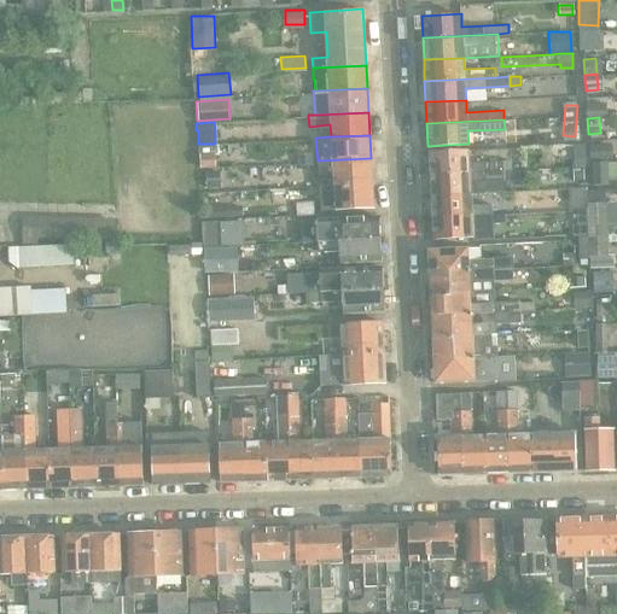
[(217,142),(215,144),(198,144),(197,144),(197,153),(198,153),(199,167),(215,167),(214,153),(219,153),(217,142)]
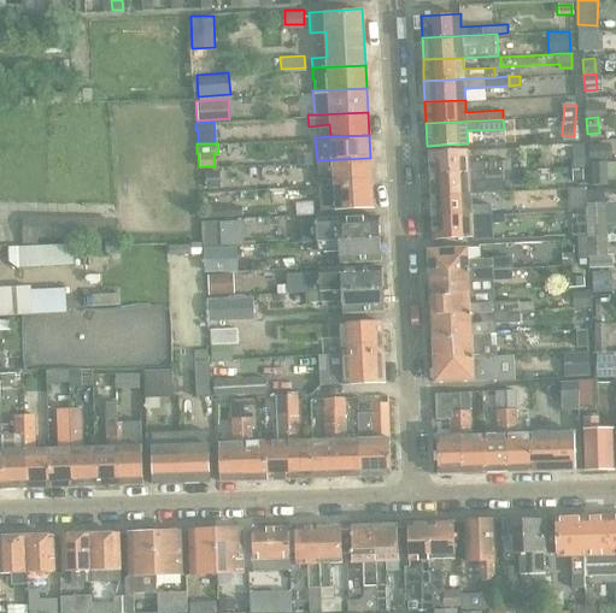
[(468,161),(468,148),(427,151),(428,174),(502,170),(500,159),(468,161)]
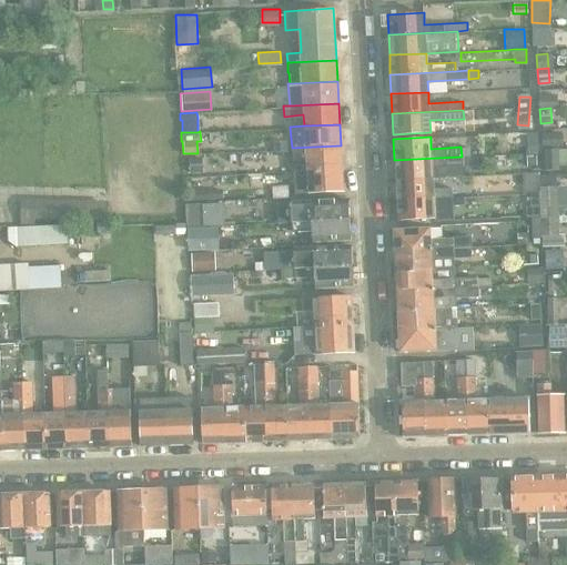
[(537,142),(526,142),(527,153),(537,152),(537,142)]
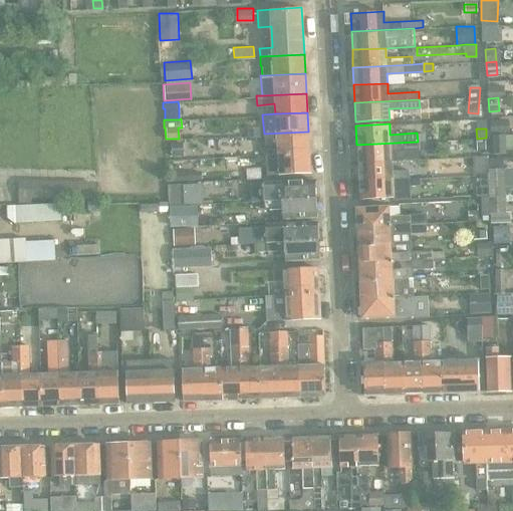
[(309,152),(308,132),(264,134),(264,144),(277,143),(277,154),(309,152)]
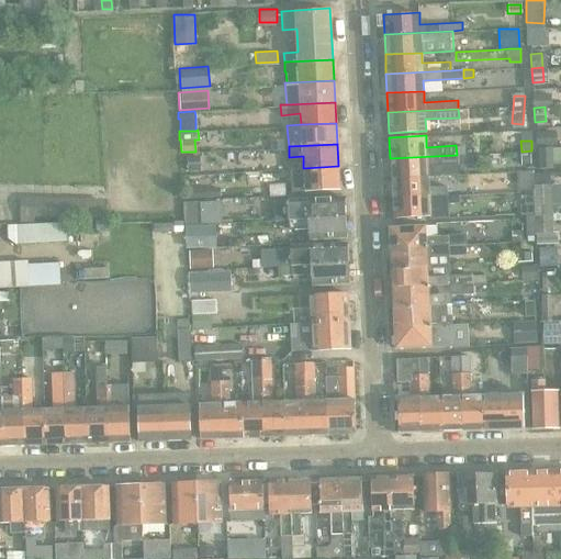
[(551,146),(536,147),(537,167),(552,166),(552,159),(551,146)]
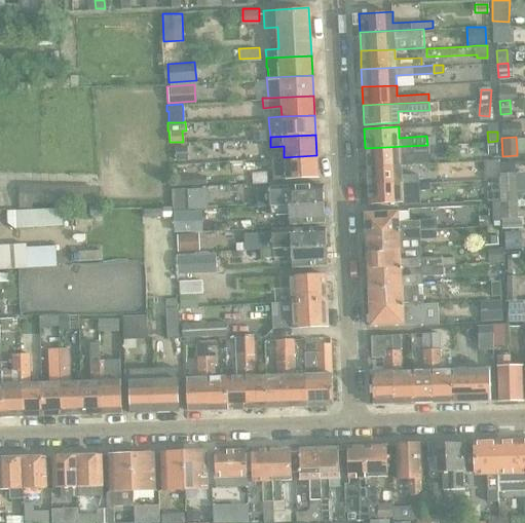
[(188,160),(186,143),(172,144),(174,161),(188,160)]
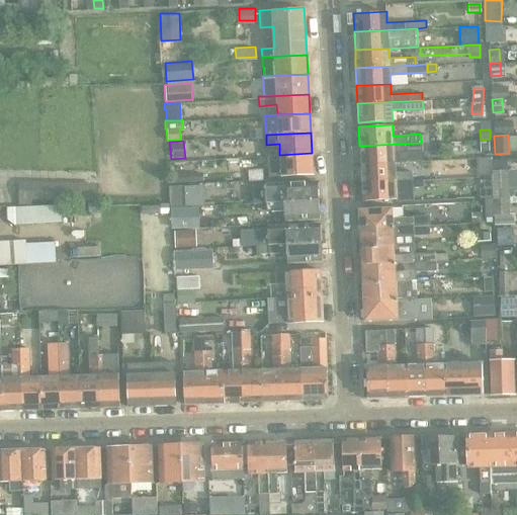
[(488,141),(479,141),(480,151),(489,150),(488,141)]
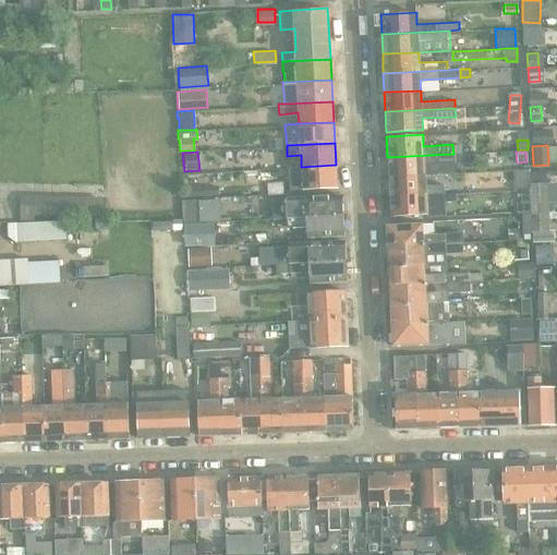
[(437,173),(437,163),(453,161),(453,154),(387,157),(388,176),(424,173),(437,173)]
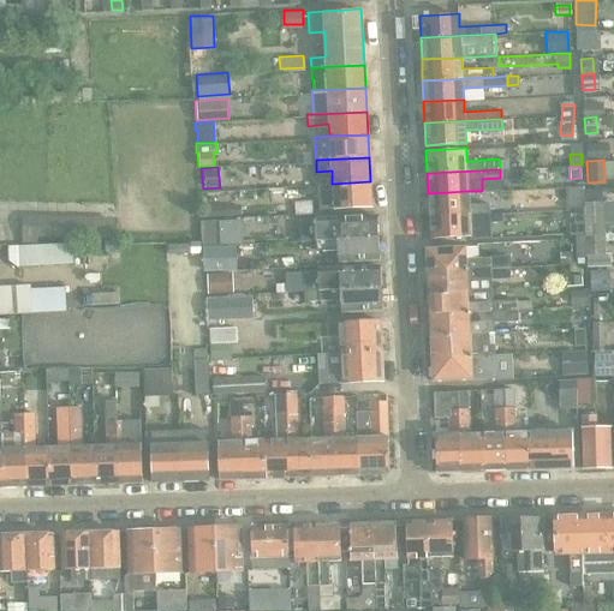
[(371,205),(370,181),(332,184),(333,197),(317,198),(319,208),(371,205)]
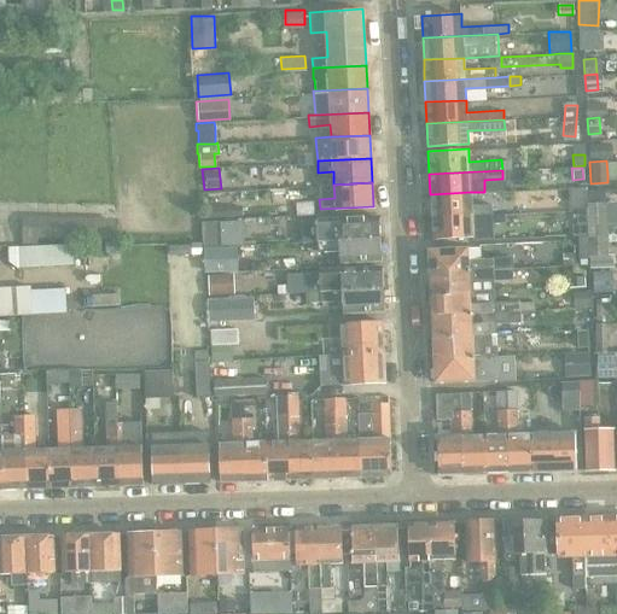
[(586,202),(585,186),(568,187),(569,209),(576,209),(586,209),(586,202)]
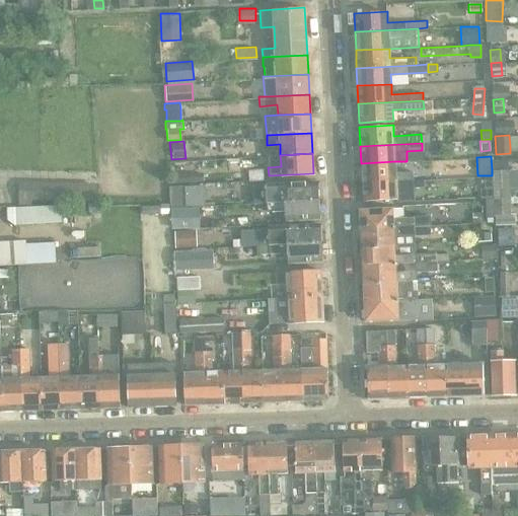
[(413,179),(413,170),(395,171),(394,161),(361,163),(362,181),(413,179)]
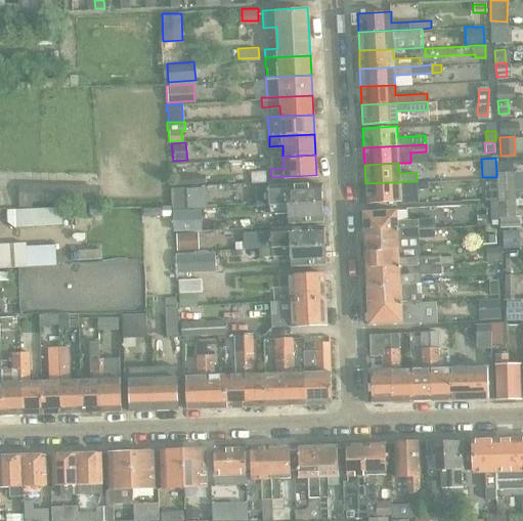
[(496,171),(496,177),(497,190),(514,190),(513,170),(496,171)]
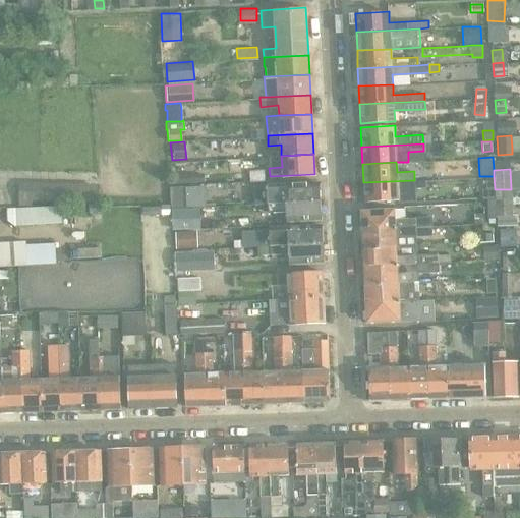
[(265,180),(264,173),(249,174),(250,181),(265,180)]
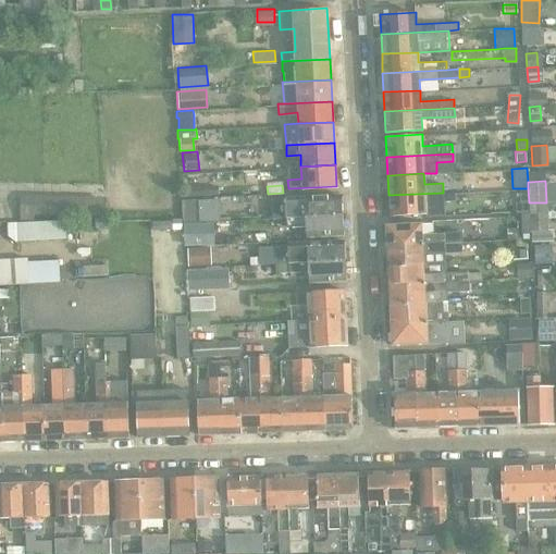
[(218,186),(184,188),(184,197),(219,196),(218,186)]
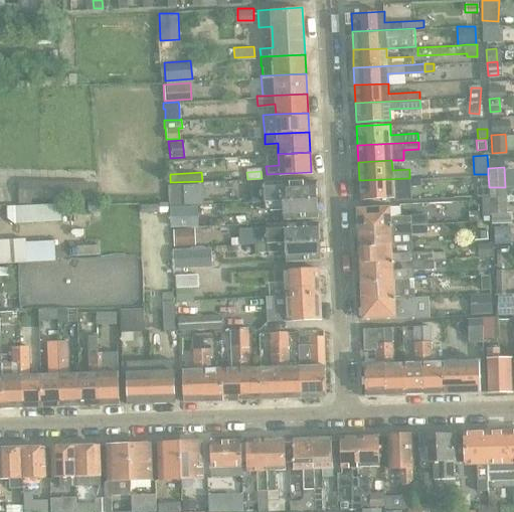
[(489,195),(489,187),(488,174),(480,174),(480,186),(476,186),(477,195),(489,195)]
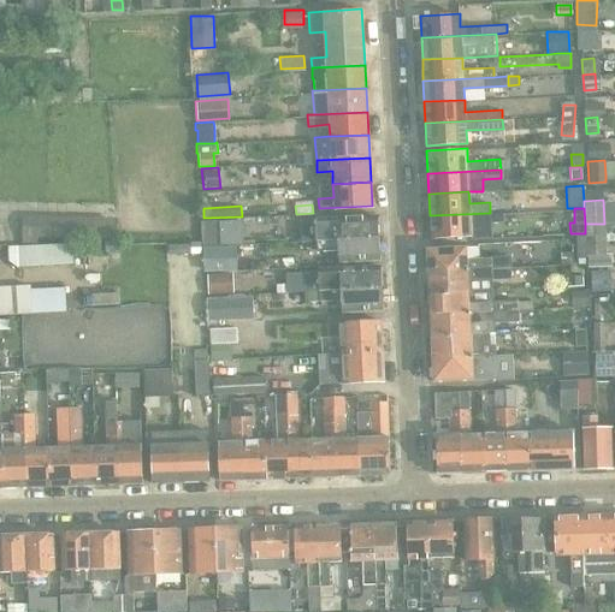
[(491,237),(490,221),(503,221),(503,212),(490,213),(430,215),(431,237),(471,235),(471,238),(491,237)]
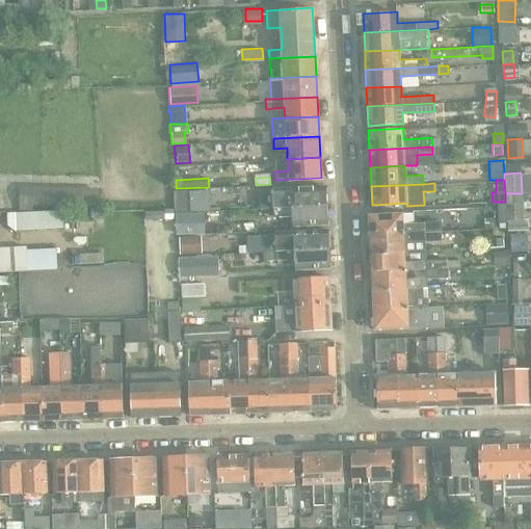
[(97,187),(19,185),(19,210),(32,210),(32,204),(96,205),(97,187)]
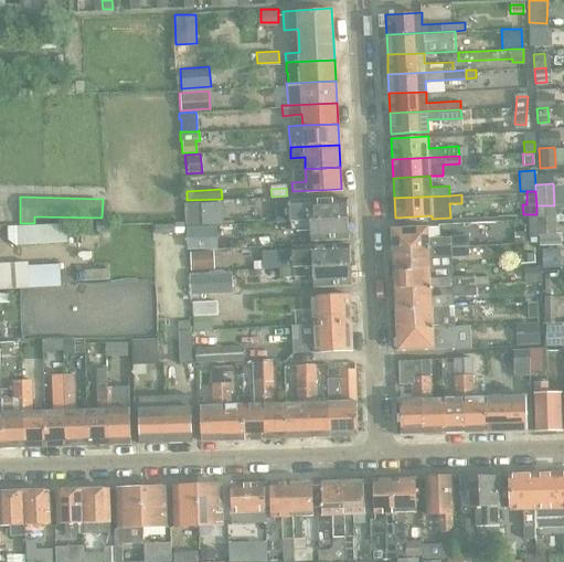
[(290,202),(275,202),(276,221),(290,220),(347,218),(346,197),(290,200),(290,202)]
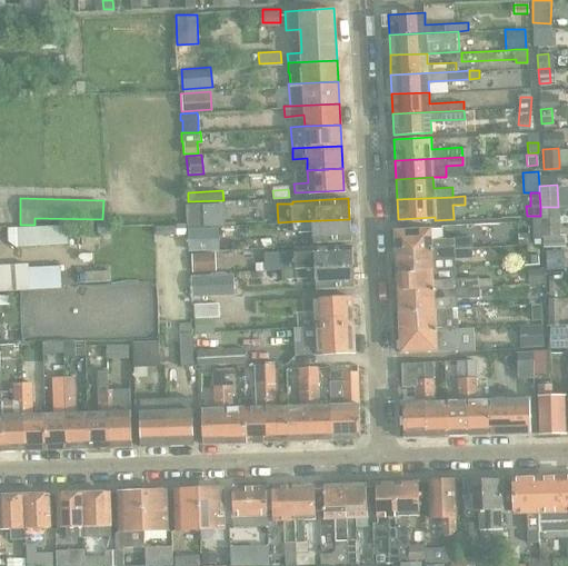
[(202,226),(201,211),(201,201),(185,202),(186,227),(189,226),(202,226)]
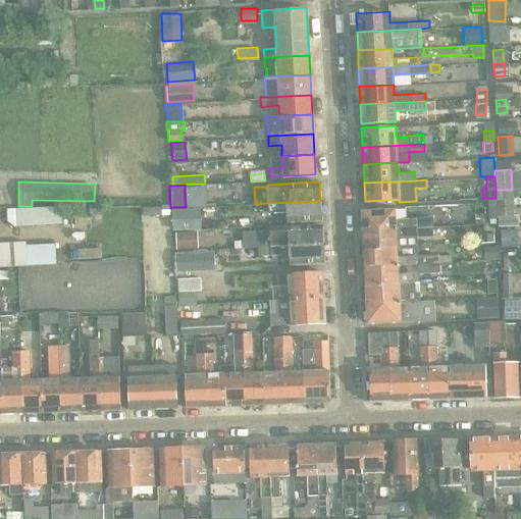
[(512,214),(512,190),(496,190),(496,198),(496,199),(496,215),(512,214)]
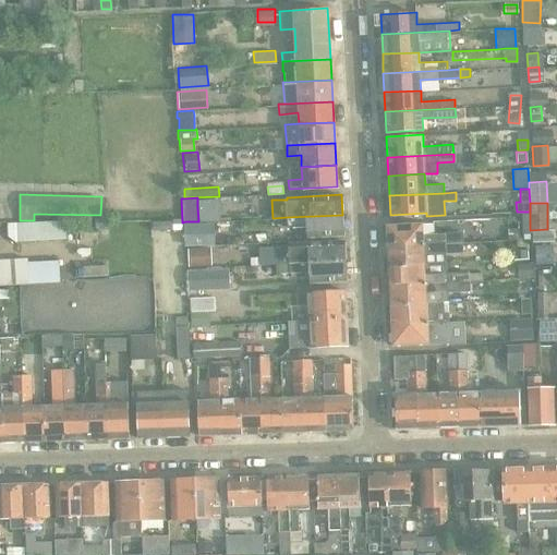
[(343,233),(342,215),(287,217),(288,226),(306,225),(306,236),(343,233)]
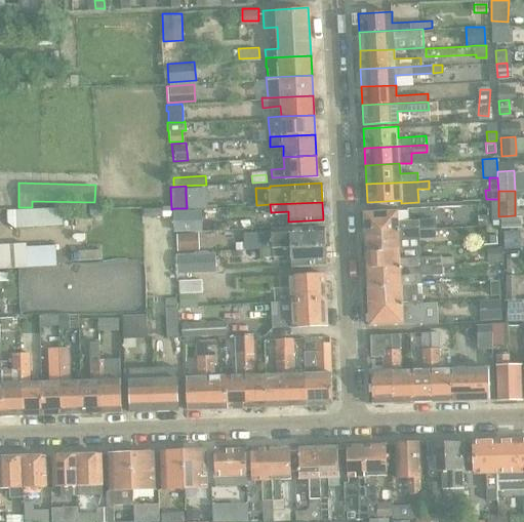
[(62,225),(61,206),(6,209),(7,222),(14,227),(62,225)]
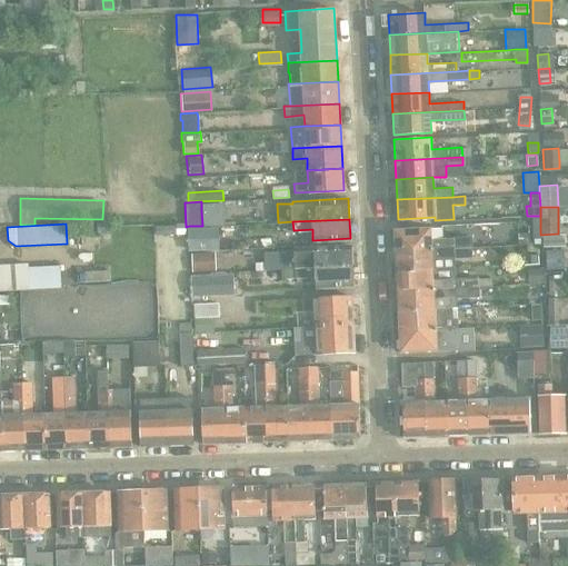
[(173,225),(156,225),(156,234),(175,234),(173,225)]
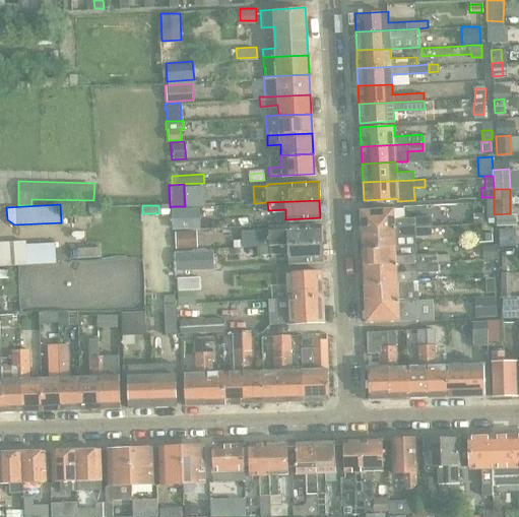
[(195,205),(185,206),(173,206),(175,229),(196,228),(195,205)]
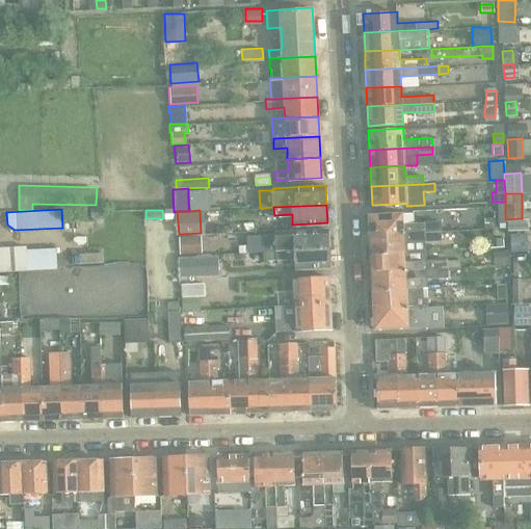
[(424,231),(423,221),(402,222),(402,213),(369,214),(370,234),(424,231)]
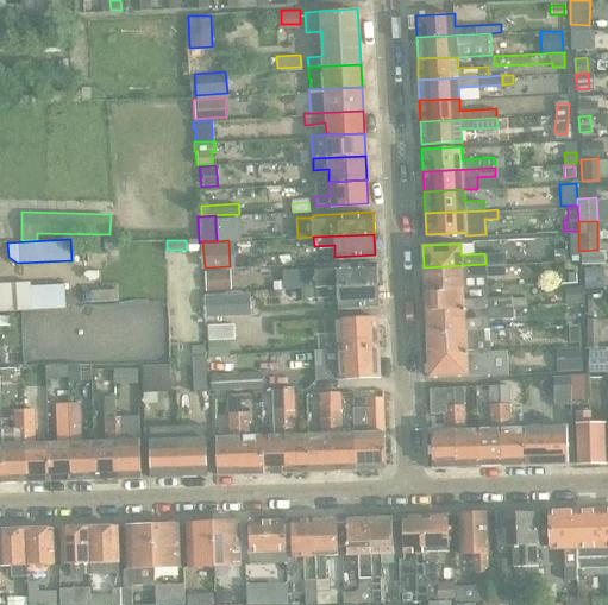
[(563,249),(553,249),(553,260),(564,260),(563,249)]
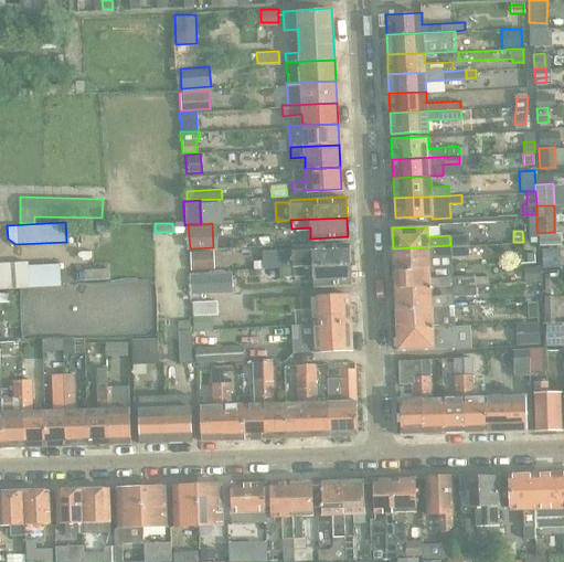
[(350,283),(349,263),(348,243),(310,245),(291,245),(291,247),(278,247),(278,248),(262,250),(262,260),(262,262),(262,267),(282,266),(293,266),(293,276),(312,275),(312,285),(350,283)]
